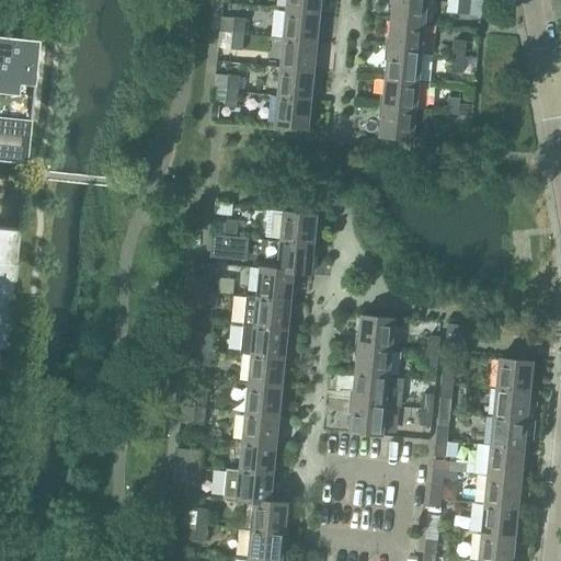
[(288,0),(288,10),(322,13),(322,0),(288,0)]
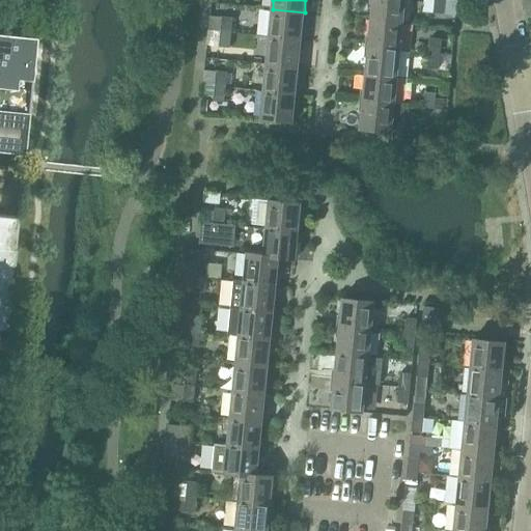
[(373,0),(371,19),(403,22),(406,0),(373,0)]
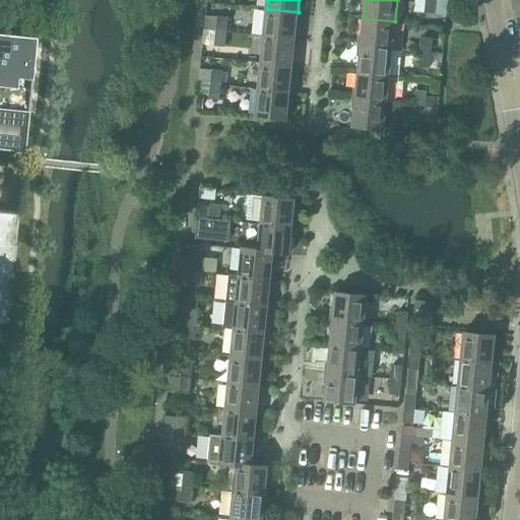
[(426,0),(426,12),(436,13),(436,0),(426,0)]
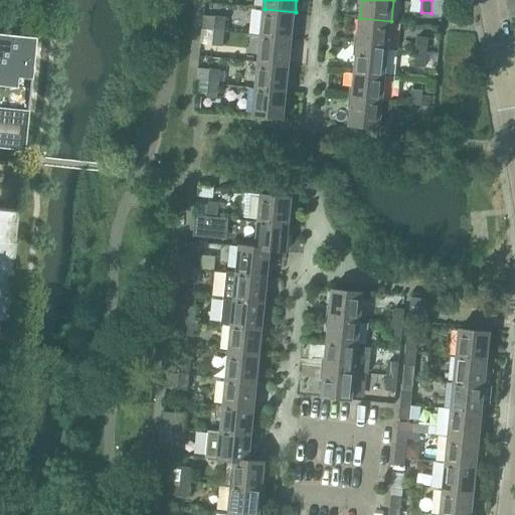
[(265,9),(262,35),(293,38),(296,12),(265,9)]
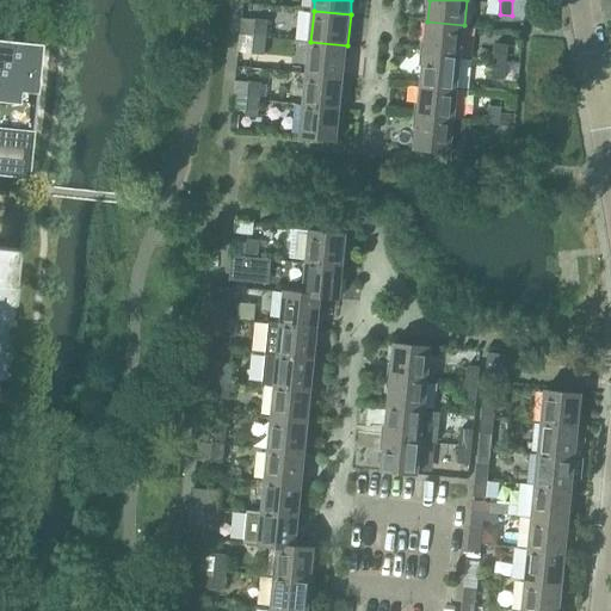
[(257,19),(255,36),(267,37),(269,20),(257,19)]
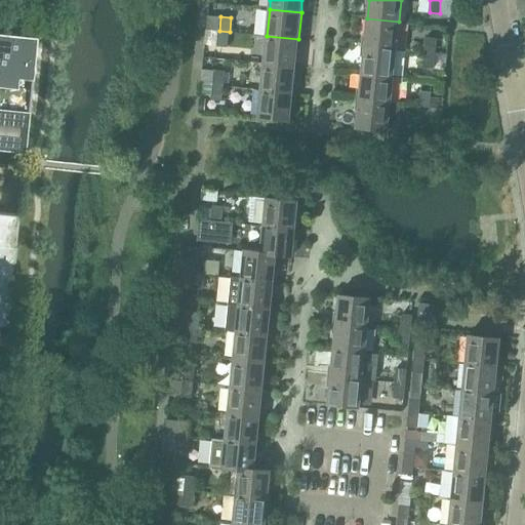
[(367,18),(365,45),(397,49),(399,22),(367,18)]
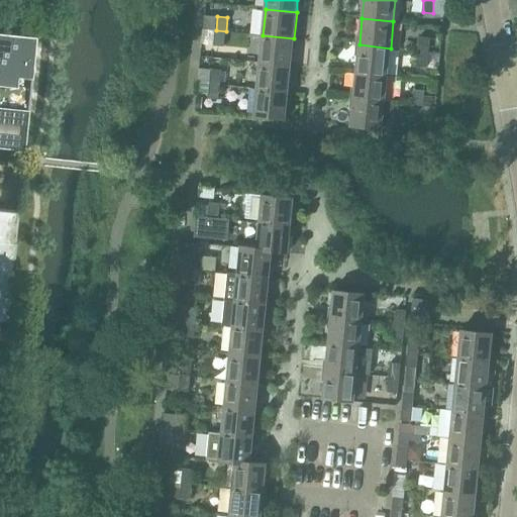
[(226,31),(216,30),(214,44),(224,45),(226,31)]
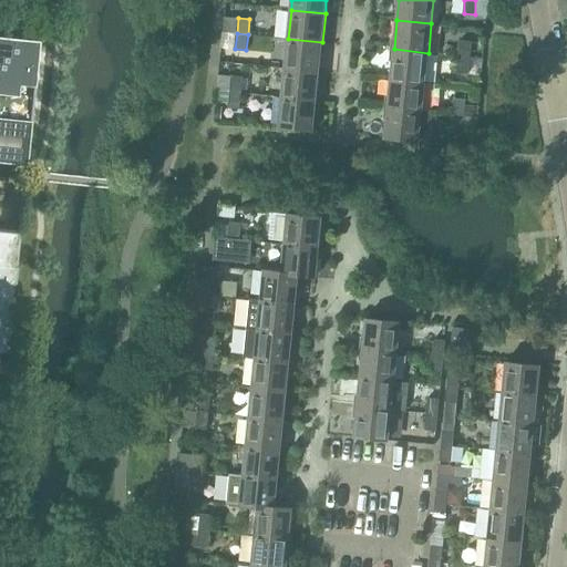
[(0,162),(26,164),(33,96),(38,42),(0,37),(0,162)]
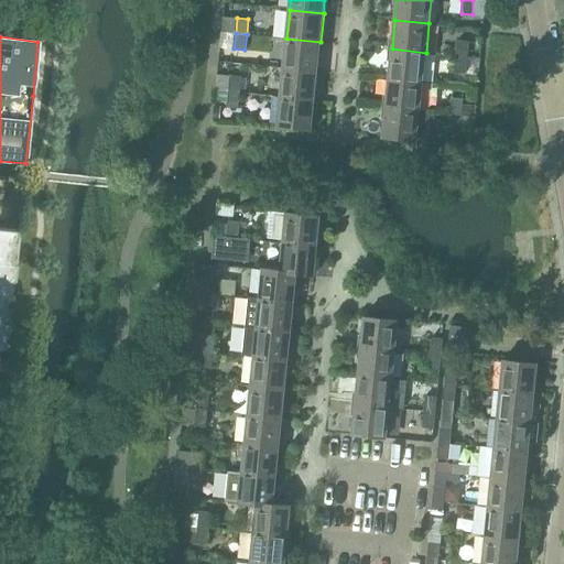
[(286,39),(283,67),(317,71),(321,42),(286,39)]
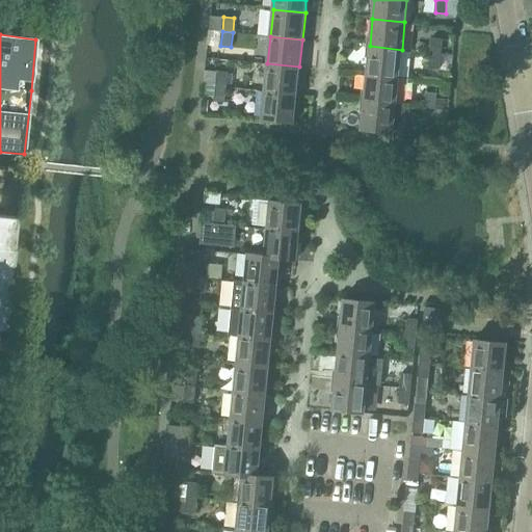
[(432,37),(431,53),(442,54),(443,38),(432,37)]
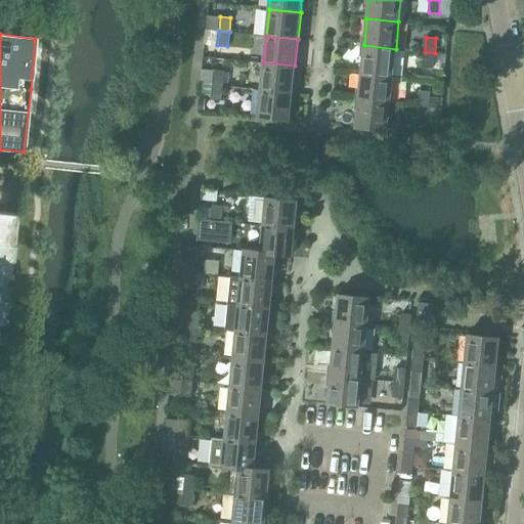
[(364,45),(361,73),(393,76),(396,49),(364,45)]
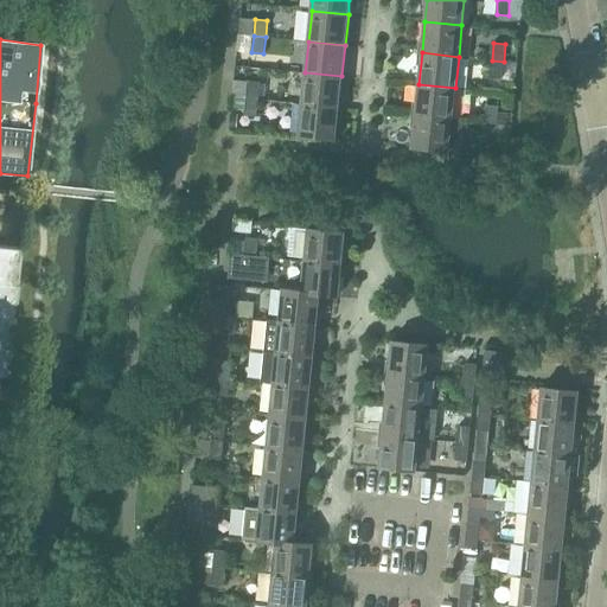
[(504,62),(492,61),(490,77),(502,78),(504,62)]
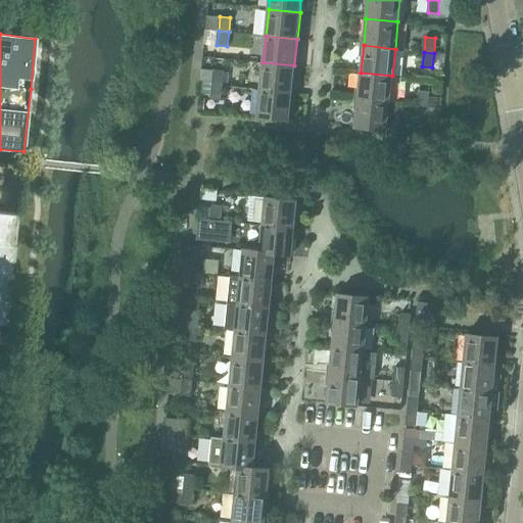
[(263,62),(260,90),(292,93),(294,65),(263,62)]
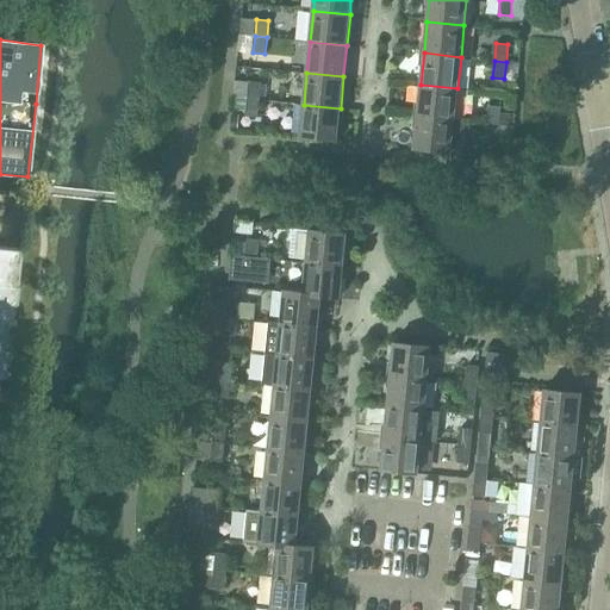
[(250,81),(248,98),(260,100),(262,82),(250,81)]
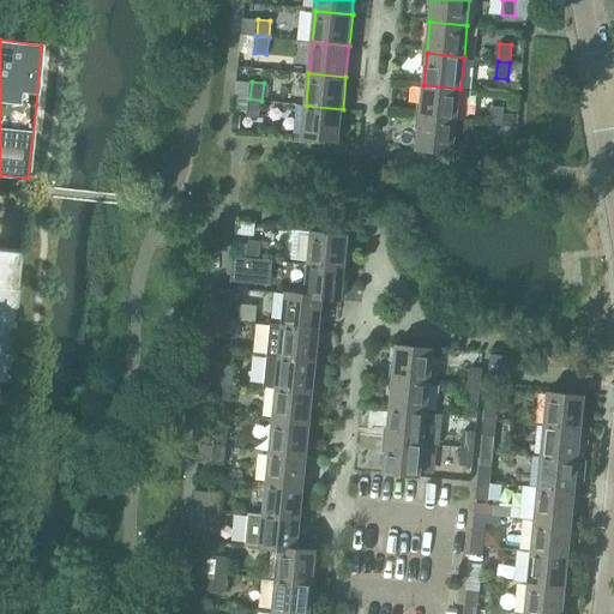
[(423,85),(420,116),(458,120),(461,89),(423,85)]
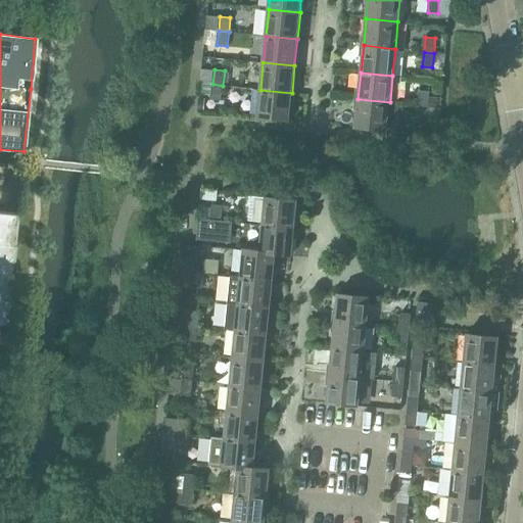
[(223,86),(212,84),(211,99),(222,100),(223,86)]
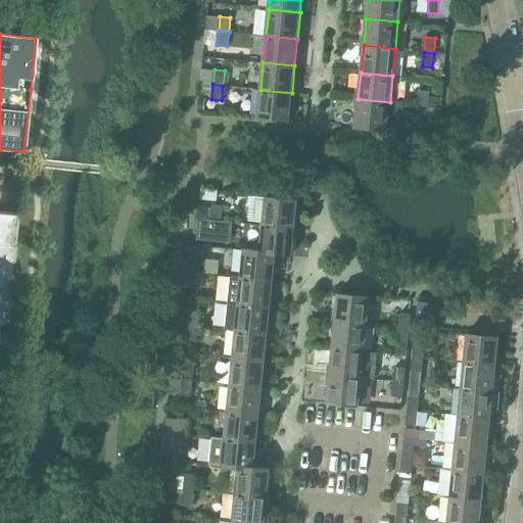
[(292,93),(260,90),(257,117),(289,121),(292,93)]
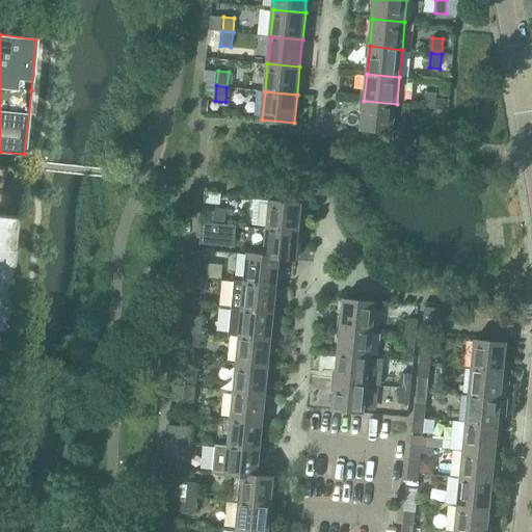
[(427,91),(425,107),(435,108),(437,94),(427,91)]
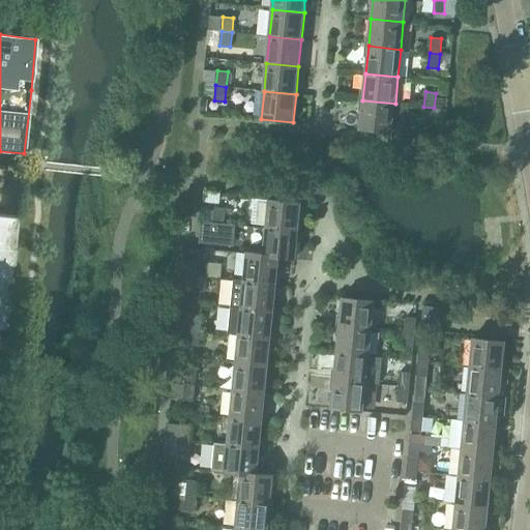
[(362,100),(360,129),(403,134),(406,105),(395,104),(362,100)]
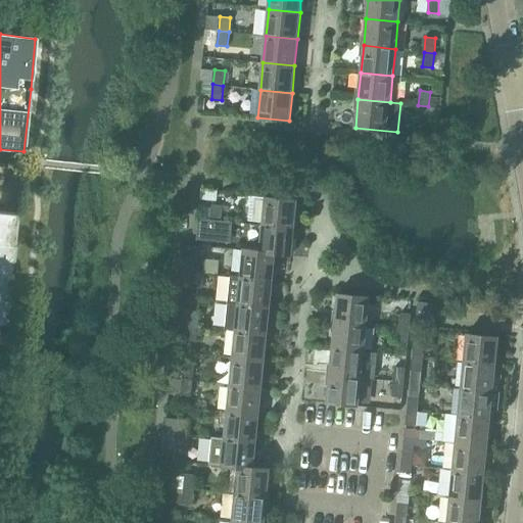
[(428,106),(418,105),(417,120),(427,121),(428,106)]
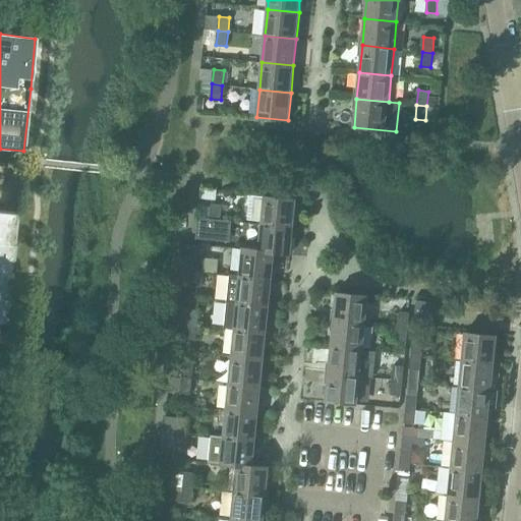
[(265,195),(262,224),(293,227),(296,199),(265,195)]
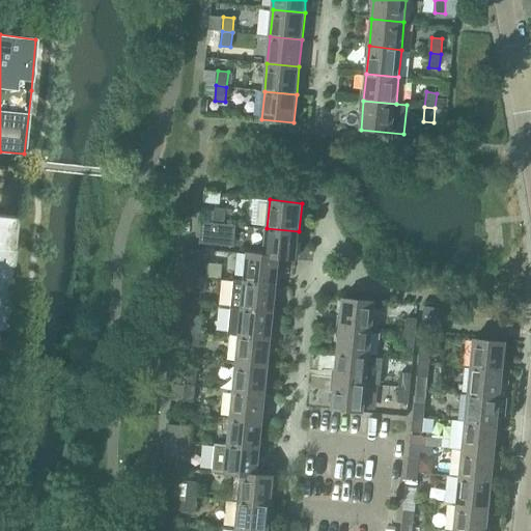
[(216,207),(215,223),(225,224),(226,208),(216,207)]
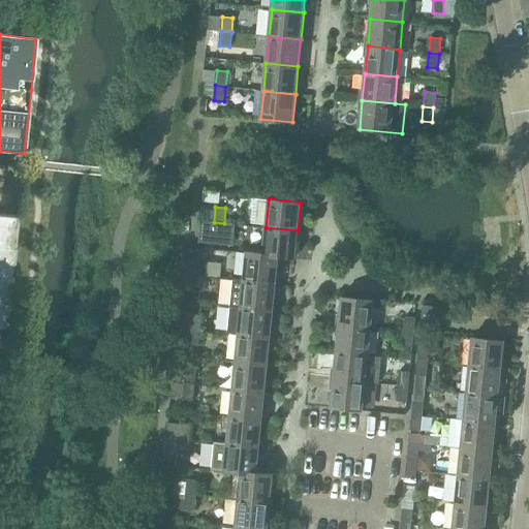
[(0,330),(5,331),(5,324),(8,324),(20,216),(0,213),(0,330)]
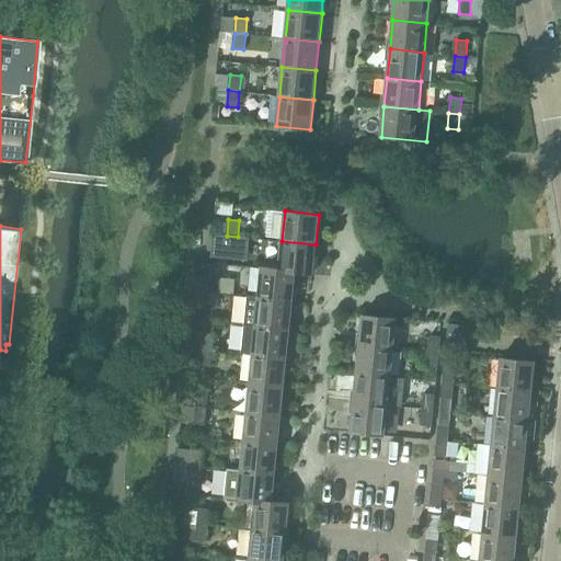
[(214,233),(212,256),(248,260),(250,238),(238,237),(227,236),(214,233)]
